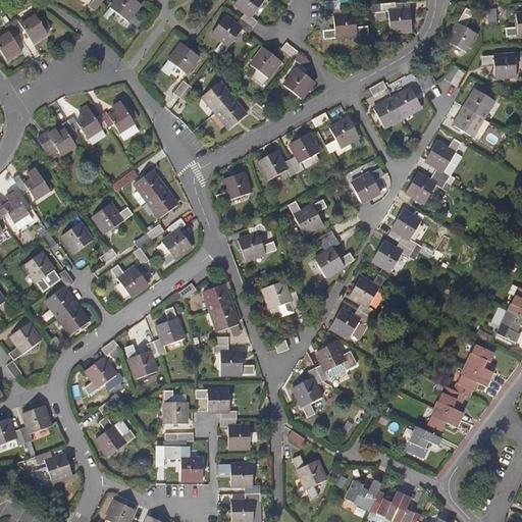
[(90,7),(96,11),(104,0),(92,0),(94,2),(90,7)]
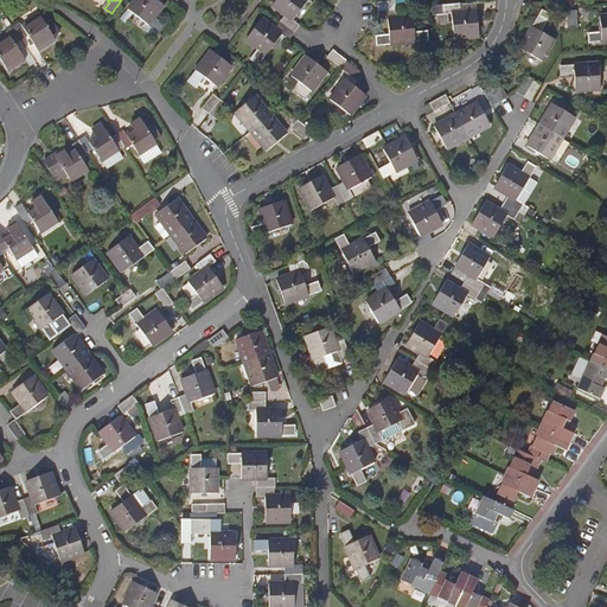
[(163,6),(155,0),(135,0),(128,10),(160,33),(165,26),(154,18),(163,6)]
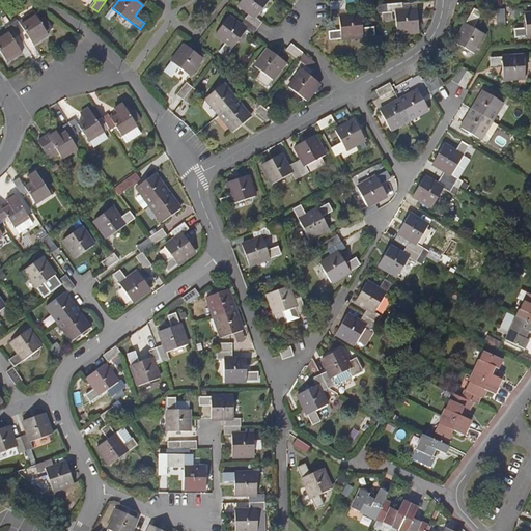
[(249,15),(246,19),(258,29),(263,23),(258,19),(272,0),(242,0),(239,5),(249,15)]
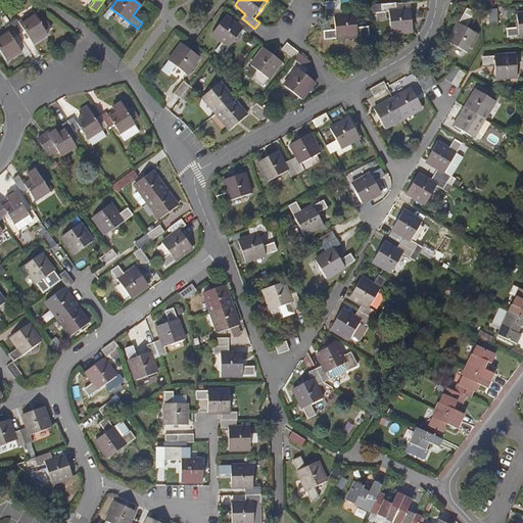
[(327,2),(327,10),(343,8),(342,1),(327,2)]
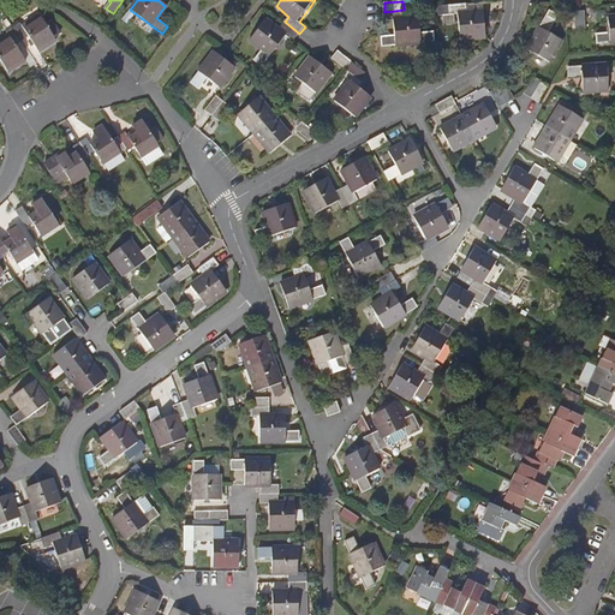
[(469,12),(467,4),(441,6),(437,6),(439,16),(459,13),(461,39),(487,37),(484,11),(469,12)]
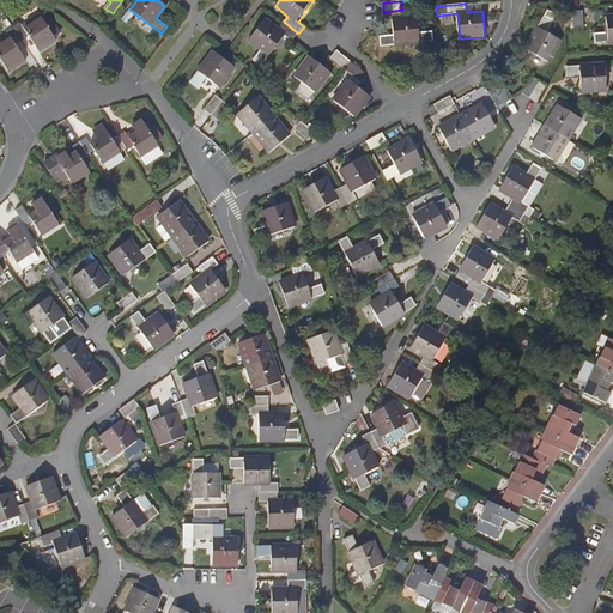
[(402,18),(402,10),(383,12),(384,20),(393,20),(394,36),(380,37),(381,47),(434,42),(432,32),(419,34),(418,17),(402,18)]
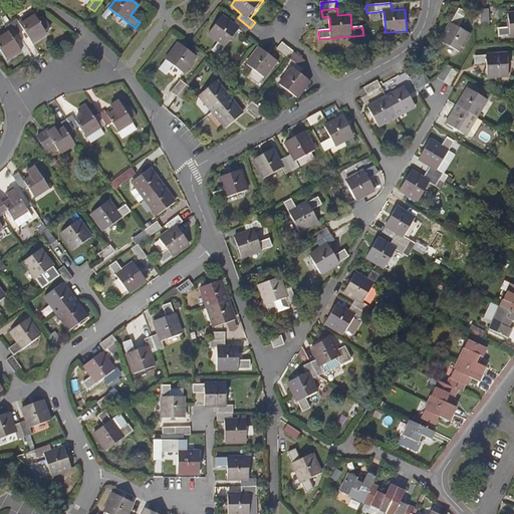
[(443,37),(461,48),(472,30),(461,23),(467,13),(460,9),(443,37)]
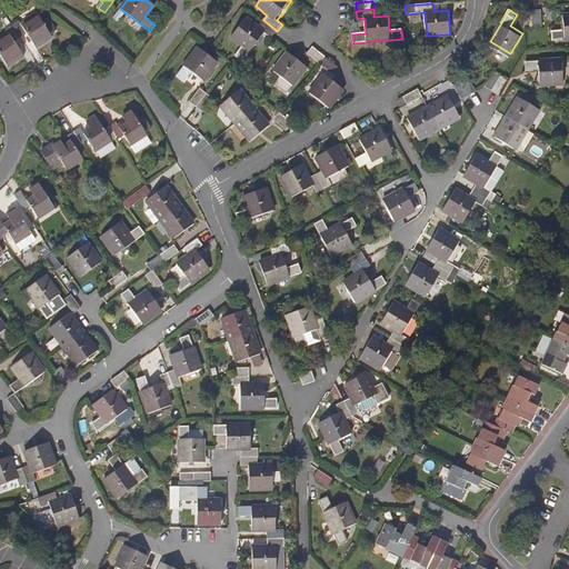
[(542,27),(541,10),(532,11),(533,28),(542,27)]
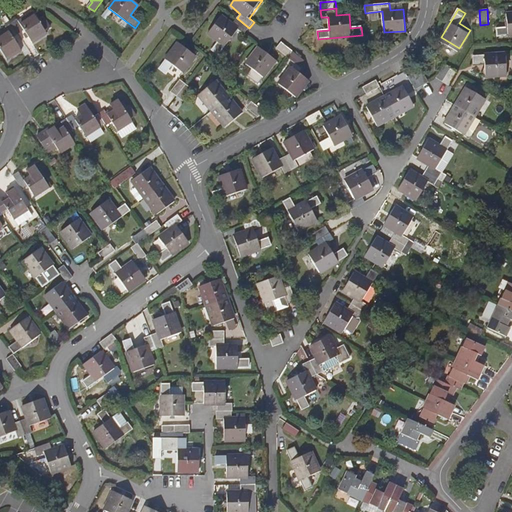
[(472,10),(473,25),(480,25),(479,10),(472,10)]
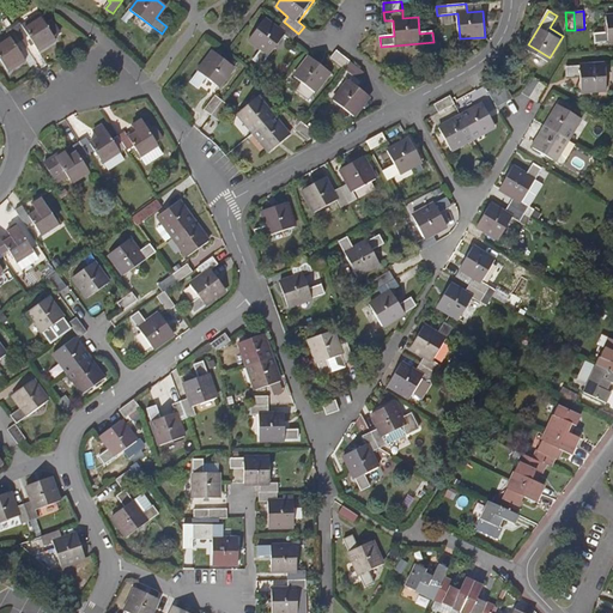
[(19,22),(12,28),(22,41),(29,36),(40,52),(55,40),(54,37),(61,31),(53,19),(44,24),(38,14),(22,25),(19,22)]
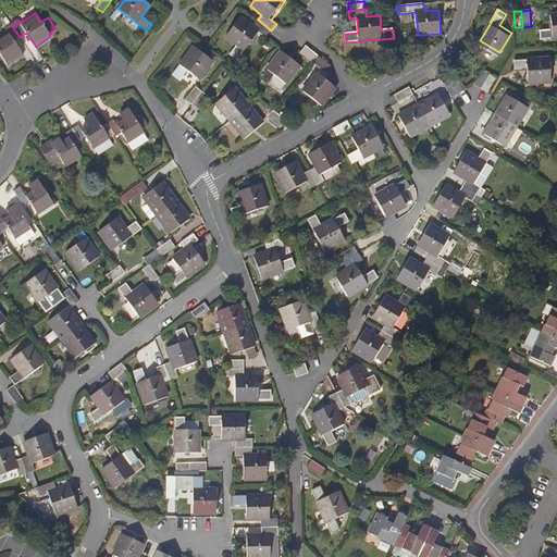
[(539,39),(556,37),(556,14),(551,15),(552,29),(539,31),(539,39)]
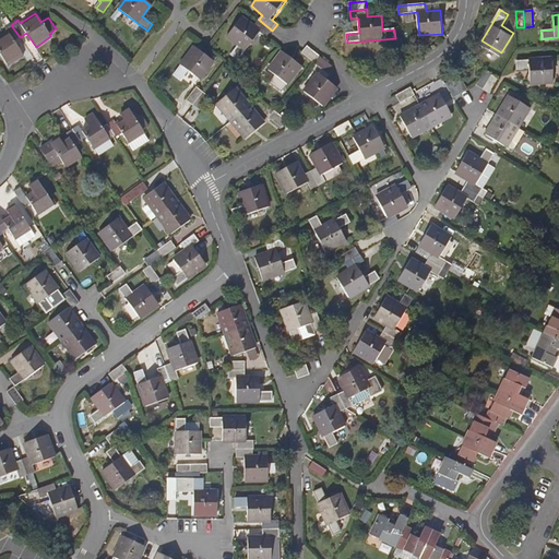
[(260,32),(268,37),(272,31),(259,20),(253,27),(241,19),(227,37),(238,46),(232,56),(238,60),(260,32)]
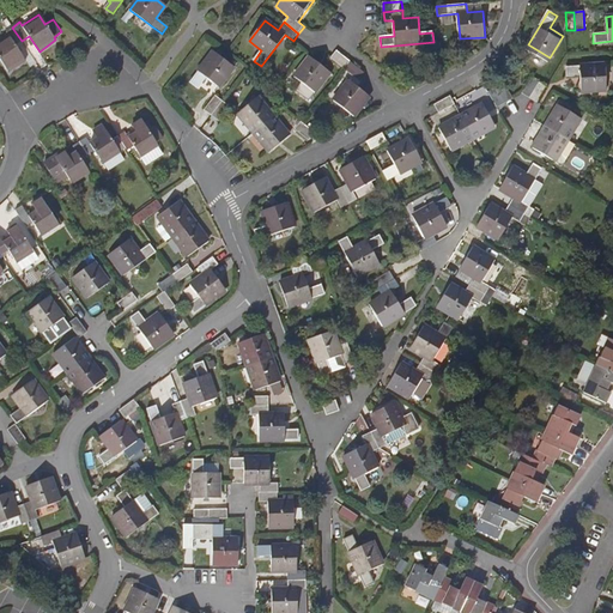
[(22,41),(12,28),(6,32),(7,35),(0,40),(0,60),(8,72),(25,61),(14,46),(22,41)]
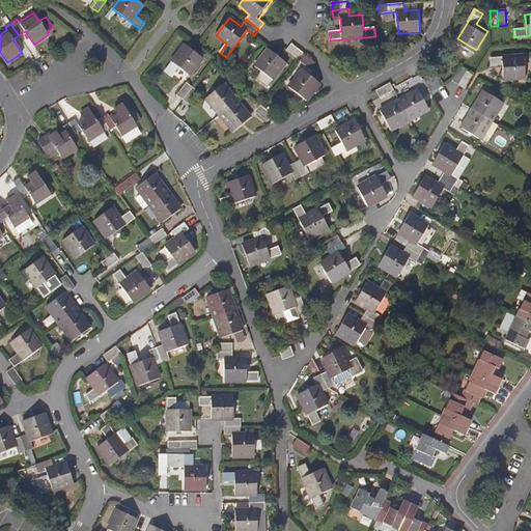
[(165,71),(171,76),(177,66),(189,76),(202,57),(185,44),(165,71)]
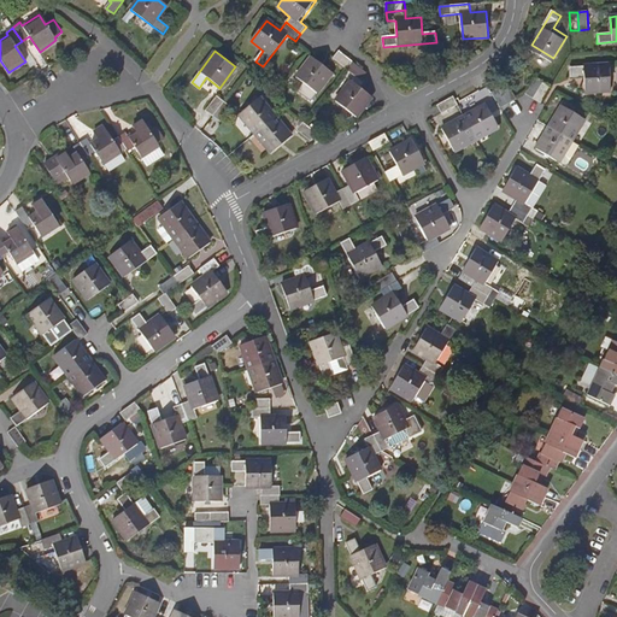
[(333,58),(347,69),(353,62),(339,51),(333,58)]
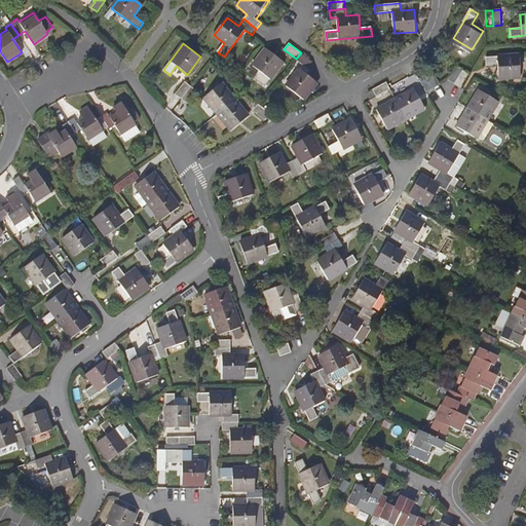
[(285,61),(267,47),(254,65),(271,78),(285,61)]
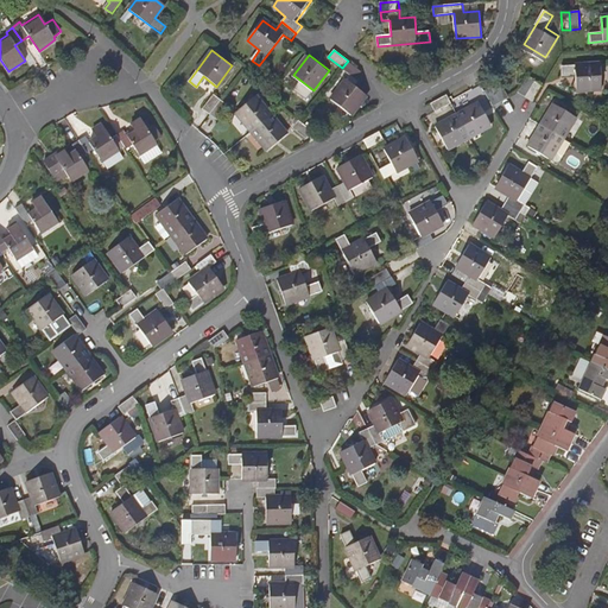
[(356,80),(362,73),(348,61),(342,68),(356,80)]
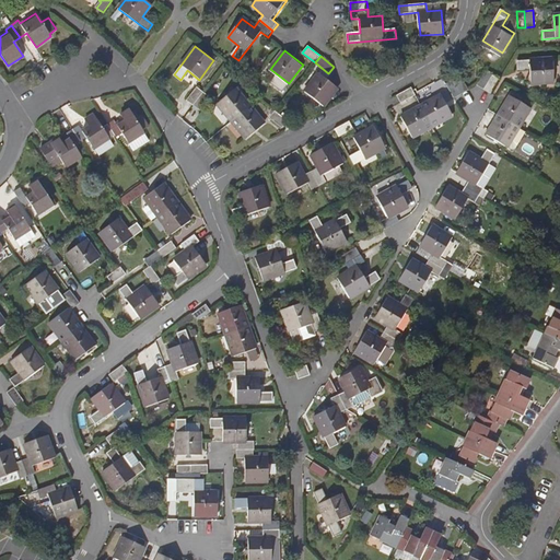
[(553,59),(518,61),(518,70),(531,70),(532,84),(555,83),(553,59)]
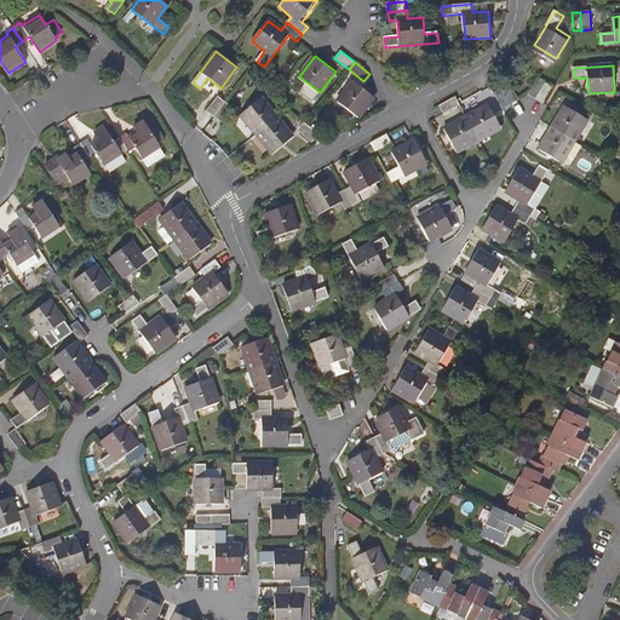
[(529,95),(537,99),(546,84),(539,79),(529,95)]
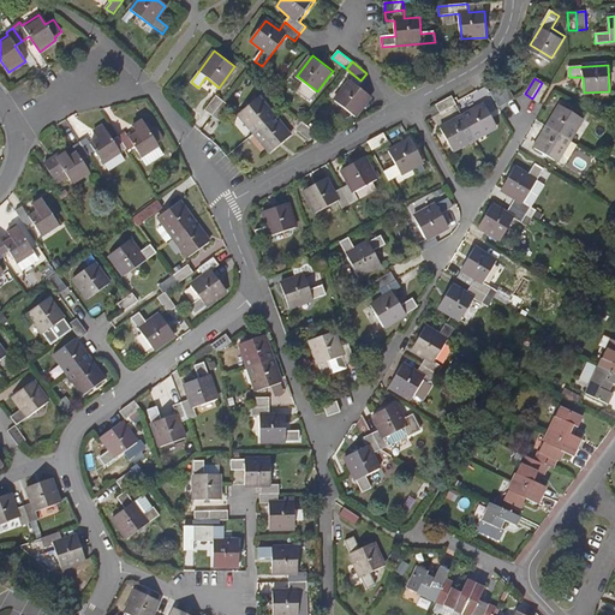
[(371,96),(351,81),(335,101),(356,117),(371,96)]
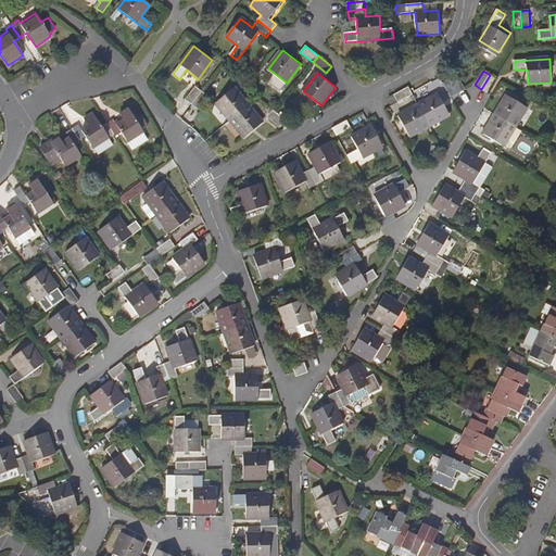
[(458,93),(466,89),(457,75),(451,79),(458,93)]
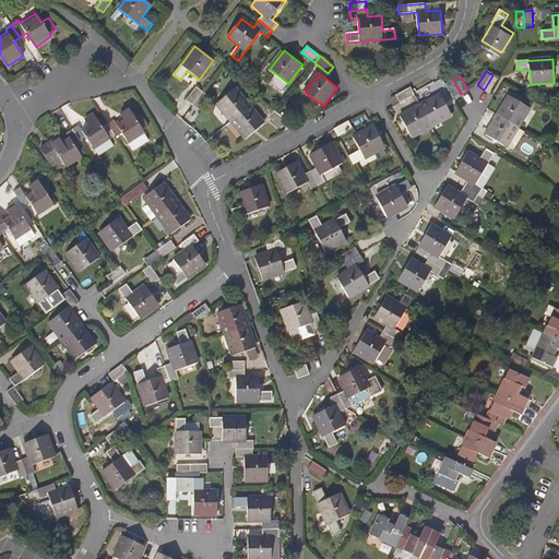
[(491,94),(500,80),(492,75),(484,90),(491,94)]
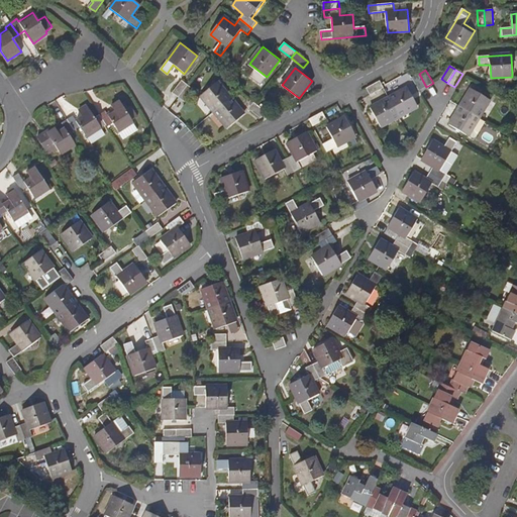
[(413,78),(420,91),(426,87),(419,74),(413,78)]
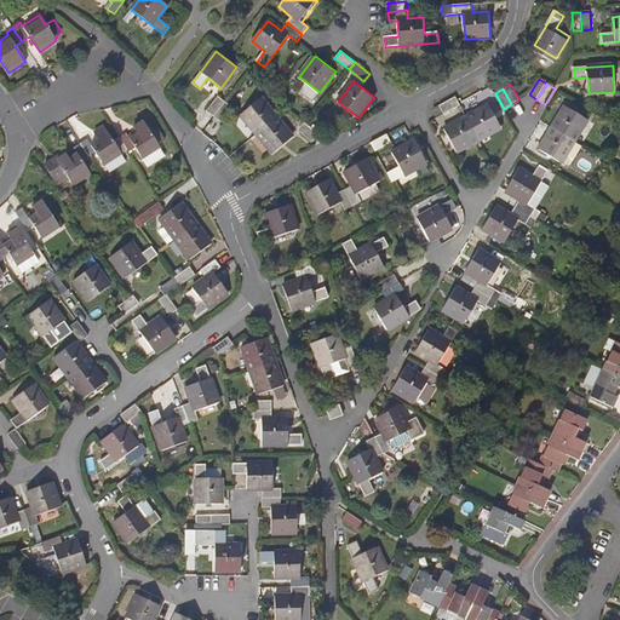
[(445,114),(460,104),(457,97),(455,97),(441,105),(445,114)]
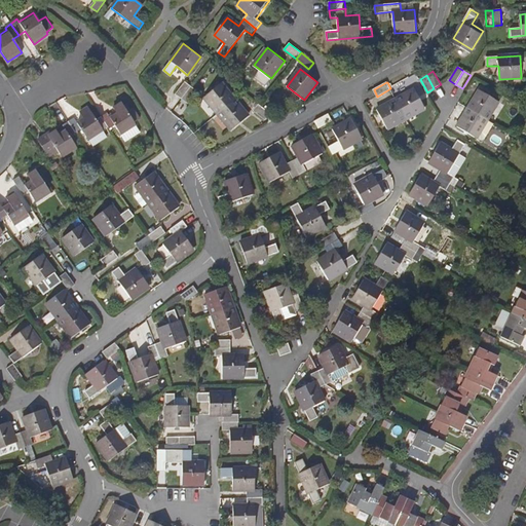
[(176,95),(182,100),(191,87),(185,83),(176,95)]
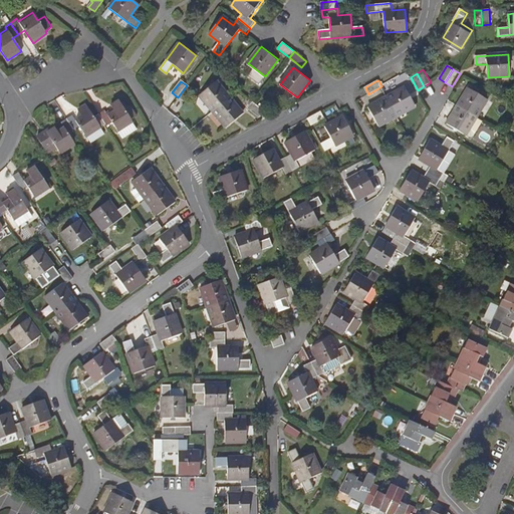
[(200,94),(213,111),(230,97),(216,81),(200,94)]
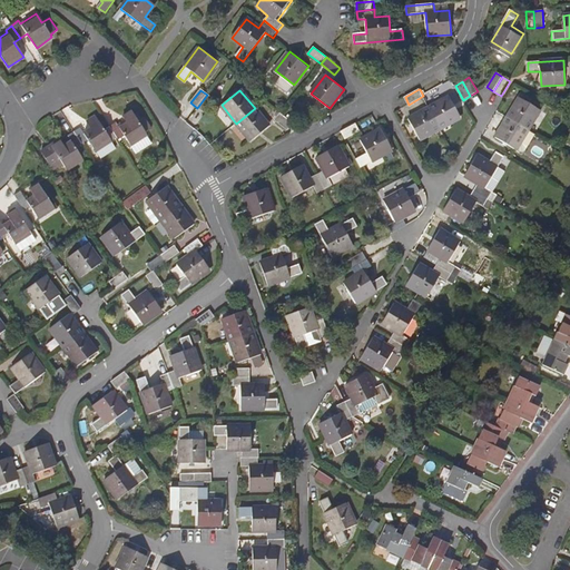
[(214,100),(207,95),(197,108),(204,114),(214,100)]
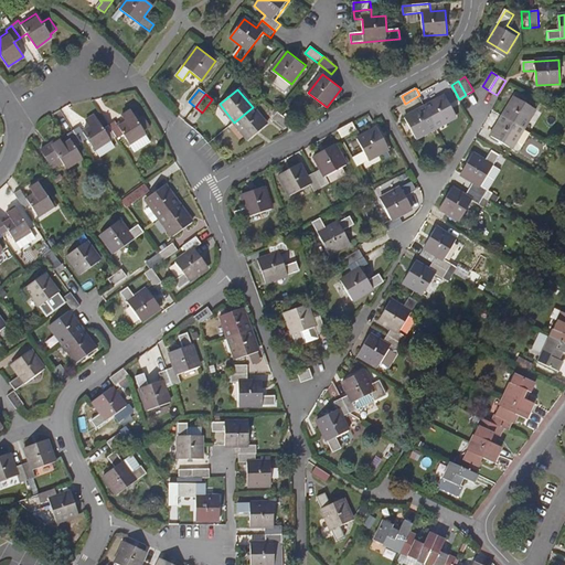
[(446,96),(426,107),(437,128),(457,116),(446,96)]
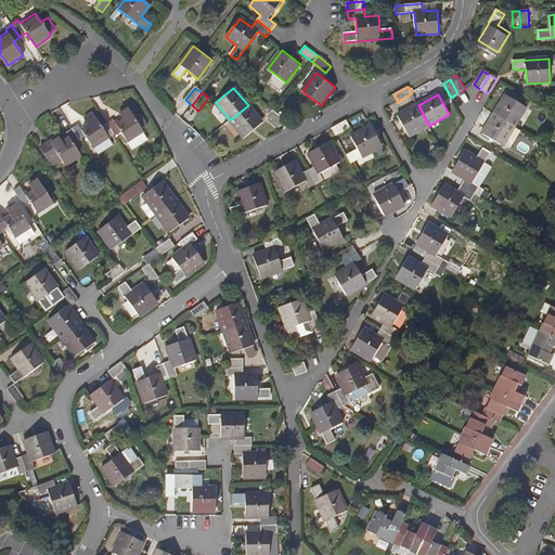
[(507,95),(495,115),(515,127),(527,107),(507,95)]
